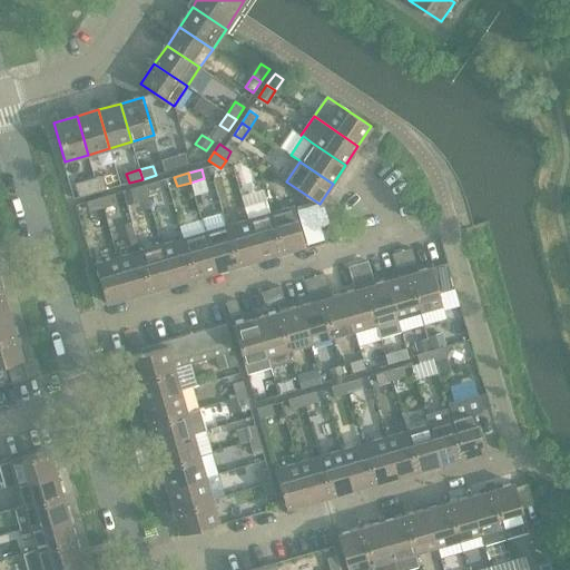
[(75,184),(76,185),(79,197),(106,189),(102,176),(75,184)]
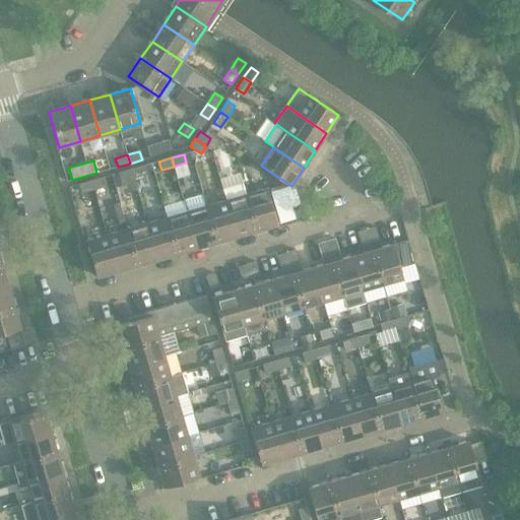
[(144,166),(131,170),(134,178),(146,175),(144,166)]
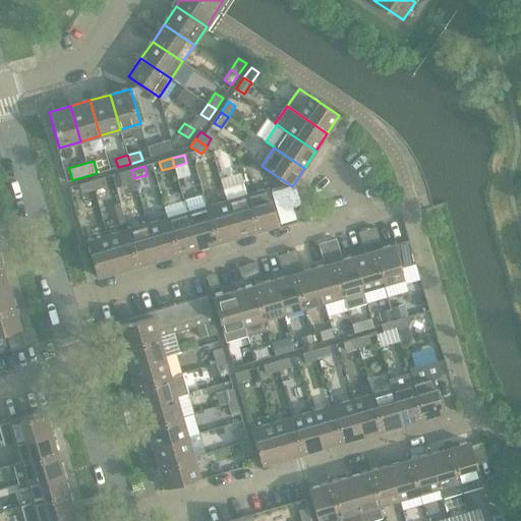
[(134,178),(131,170),(119,173),(122,182),(134,178)]
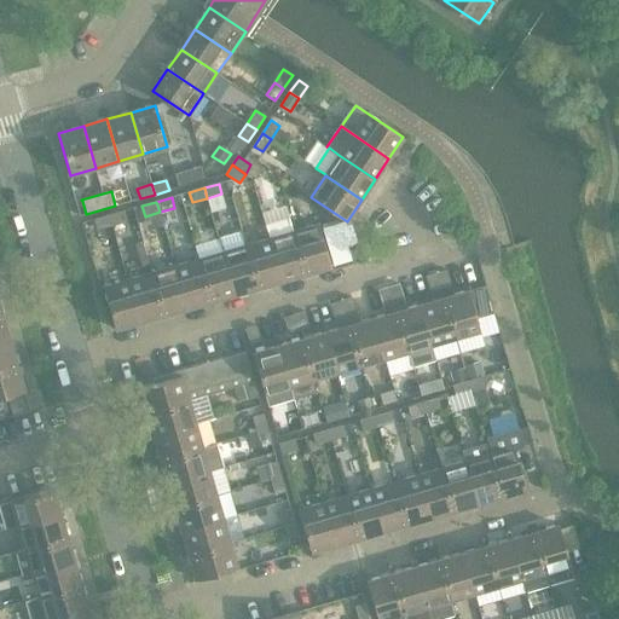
[(123,212),(109,215),(113,226),(127,221),(123,212)]
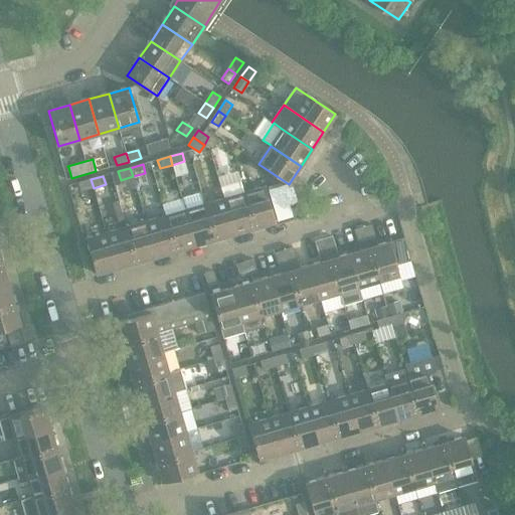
[(94,188),(91,179),(78,183),(81,191),(94,188)]
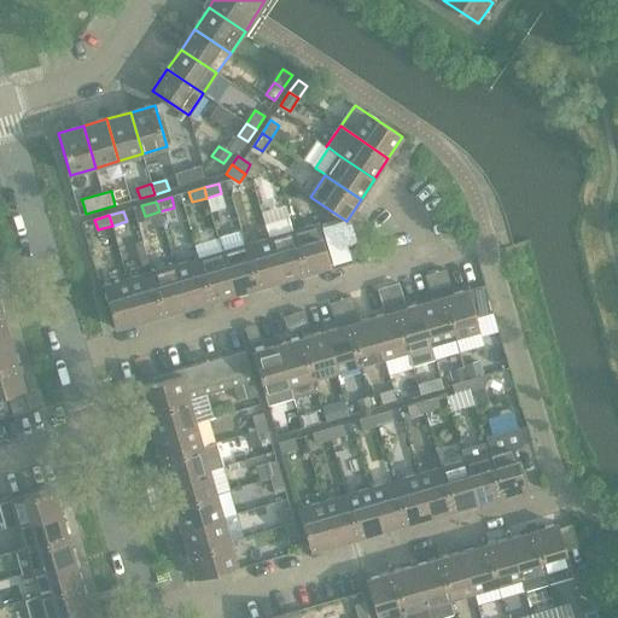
[(266,225),(269,238),(281,280),(305,273),(293,232),(290,217),(266,225)]
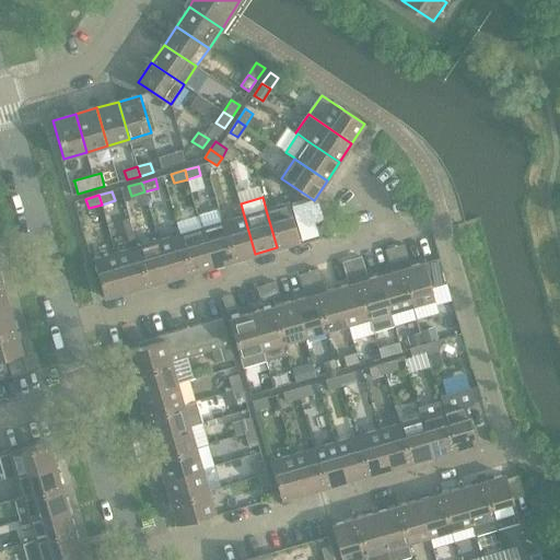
[(288,203),(266,210),(277,247),(299,241),(288,203)]
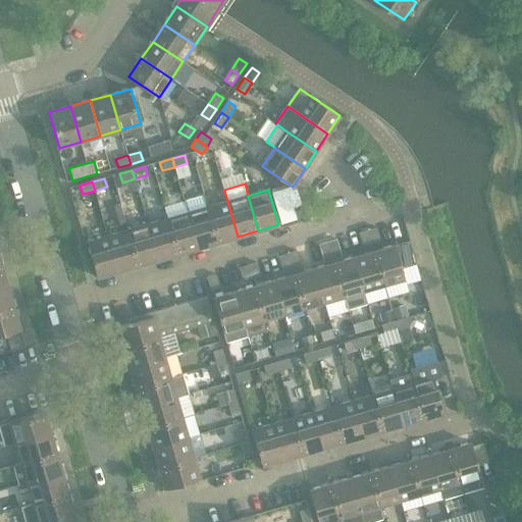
[(185,201),(188,213),(198,248),(218,243),(208,207),(204,195),(185,201)]
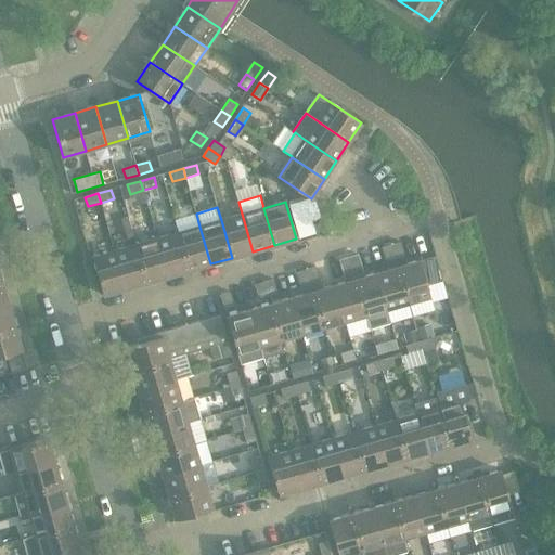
[(242,214),(221,220),(232,258),(253,252),(242,214)]
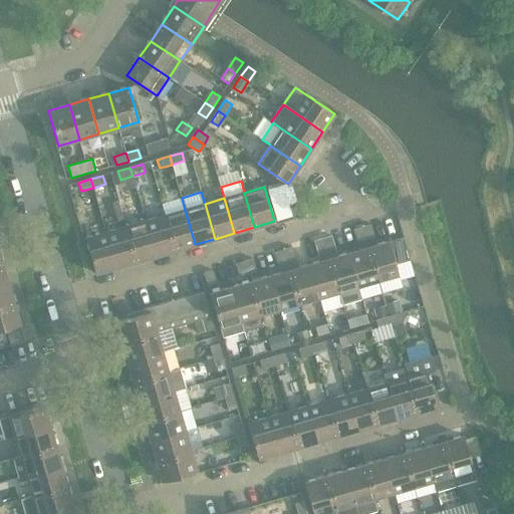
[(297,201),(289,204),(292,216),(301,214),(297,201)]
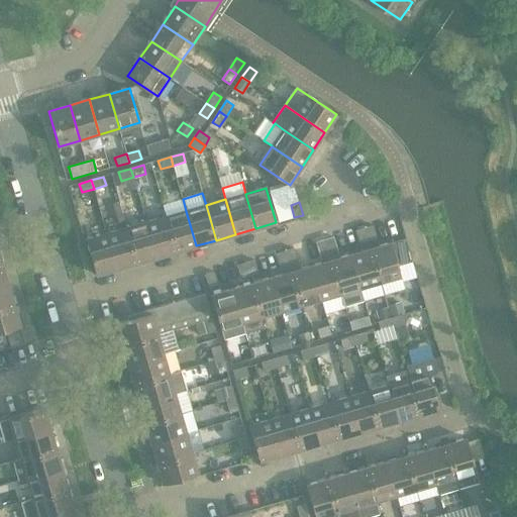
[(186,211),(167,217),(177,251),(196,245),(186,211)]
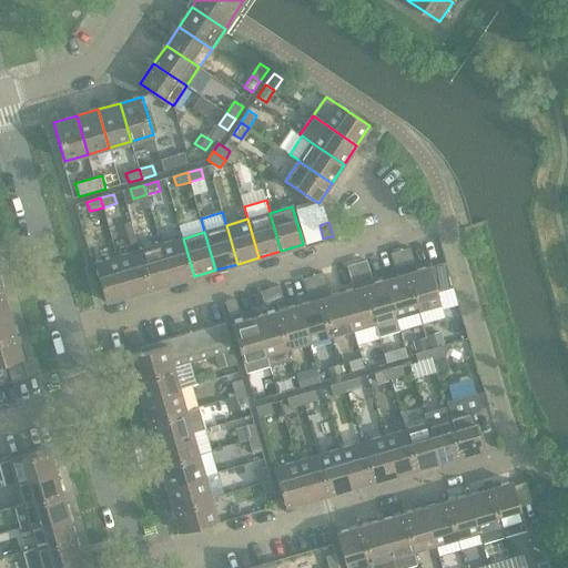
[(183,239),(161,244),(172,283),(194,276),(183,239)]
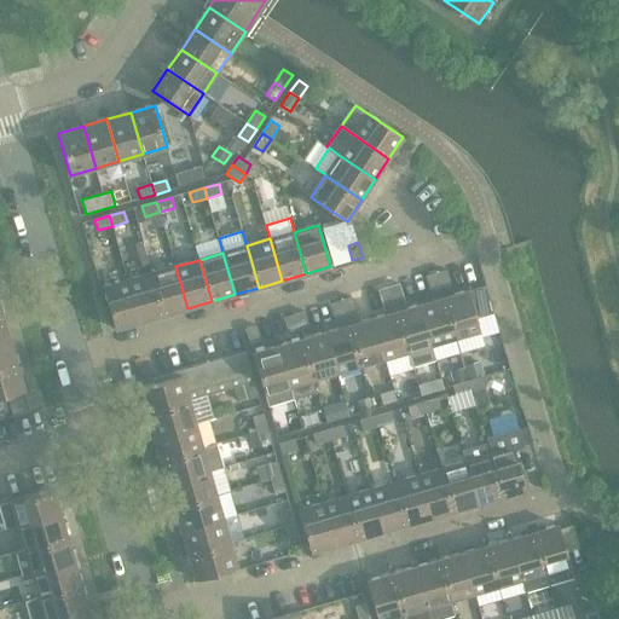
[(175,266),(151,273),(163,316),(187,308),(175,266)]
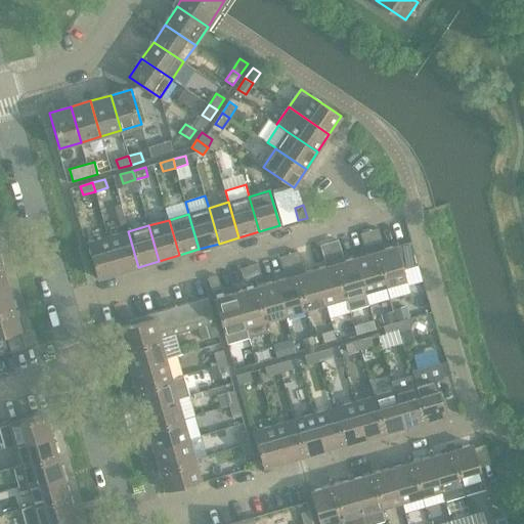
[(378,228),(369,231),(374,244),(382,242),(378,228)]
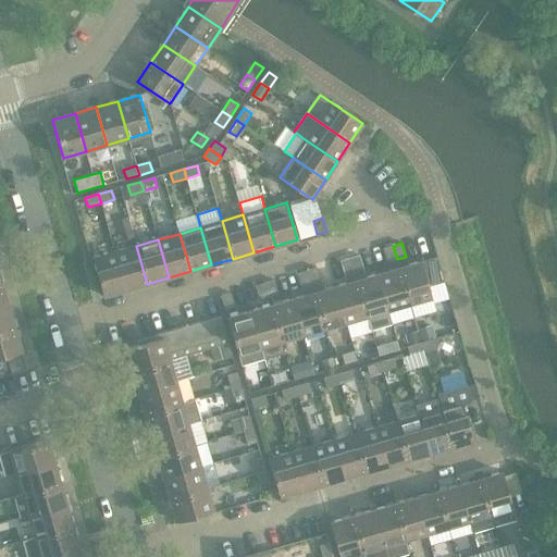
[(136,246),(115,252),(126,289),(147,284),(136,246)]
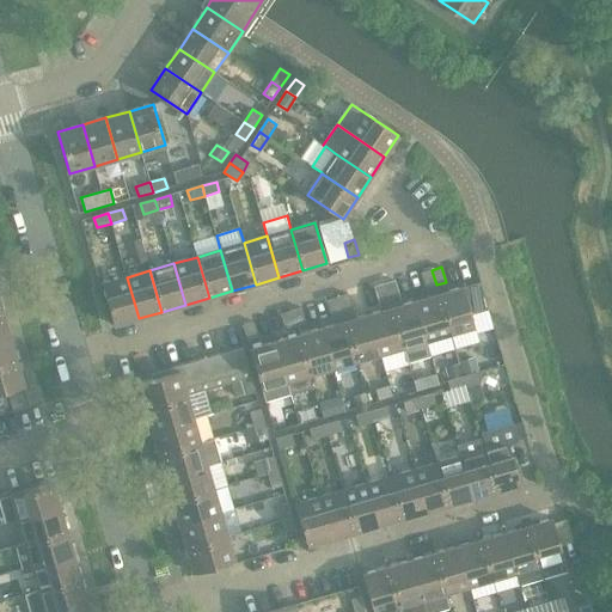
[(429,297),(415,301),(427,342),(451,335),(439,294),(436,285),(432,270),(422,273),(429,297)]
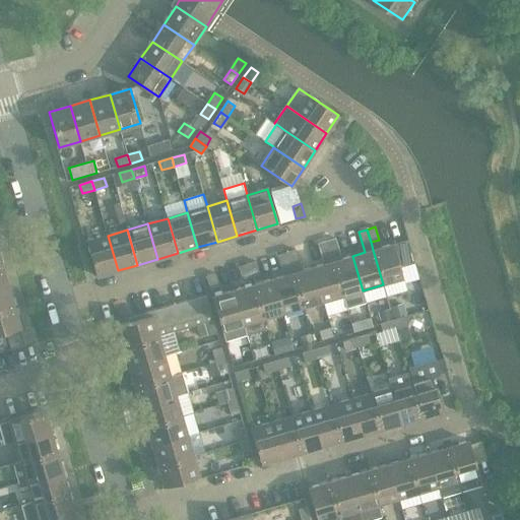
[(118,270),(108,236),(86,242),(96,276),(118,270)]
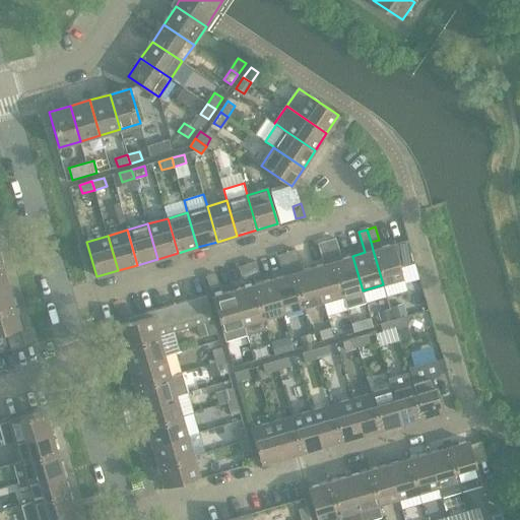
[(335,239),(327,241),(343,297),(346,308),(347,308),(367,303),(363,290),(352,256),(341,259),(335,239)]
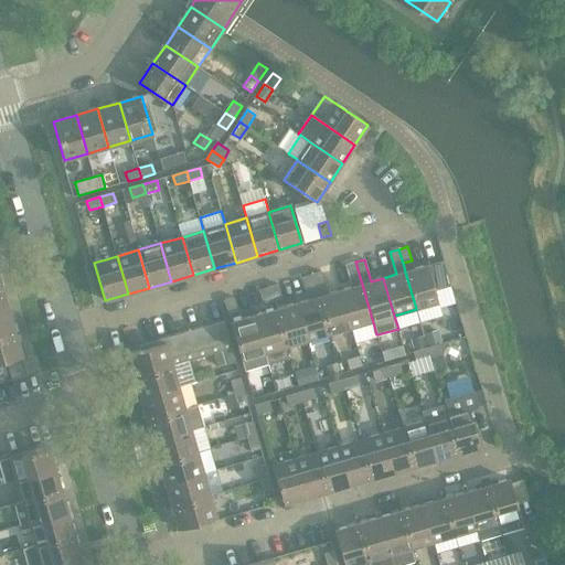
[(427,265),(405,272),(416,309),(438,302),(435,290),(451,286),(444,260),(428,265),(427,265)]
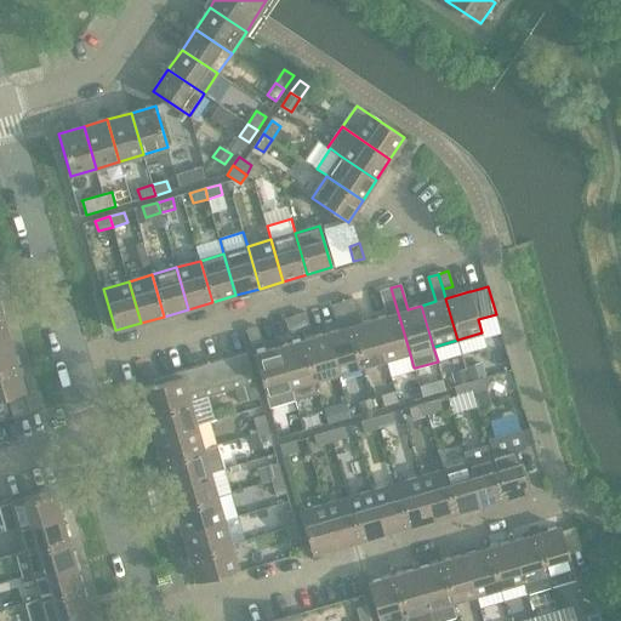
[(387,315),(374,319),(386,362),(410,354),(391,288),(381,291),(387,315)]
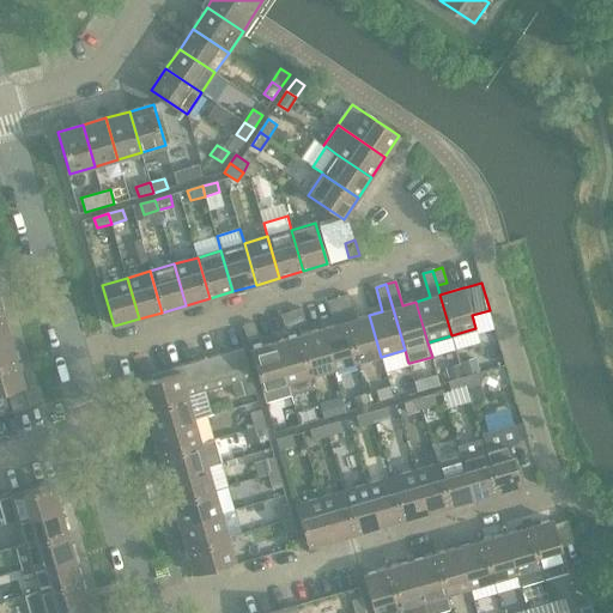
[(349,295),(339,298),(343,313),(345,322),(346,322),(358,363),(381,357),(369,315),(356,319),(349,295)]
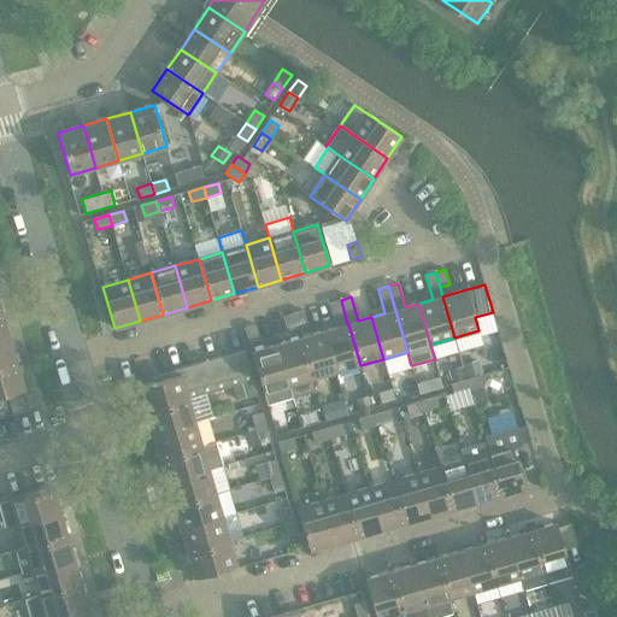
[(341,300),(330,303),(335,318),(345,315),(341,300)]
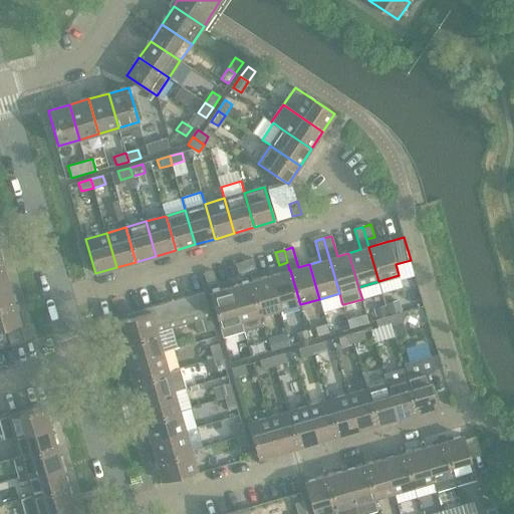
[(253,259),(245,261),(248,274),(256,271),(253,259)]
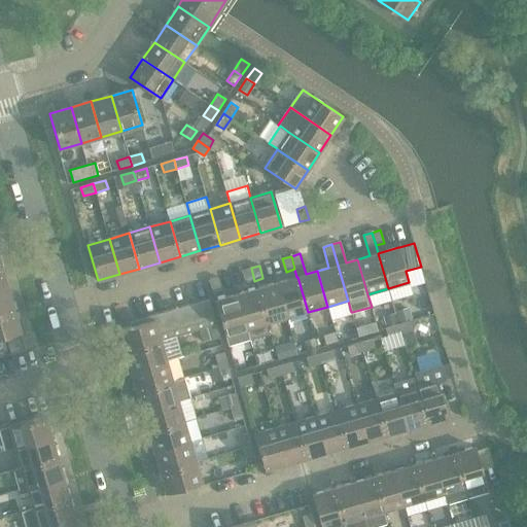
[(254,281),(251,268),(242,271),(246,283),(254,281)]
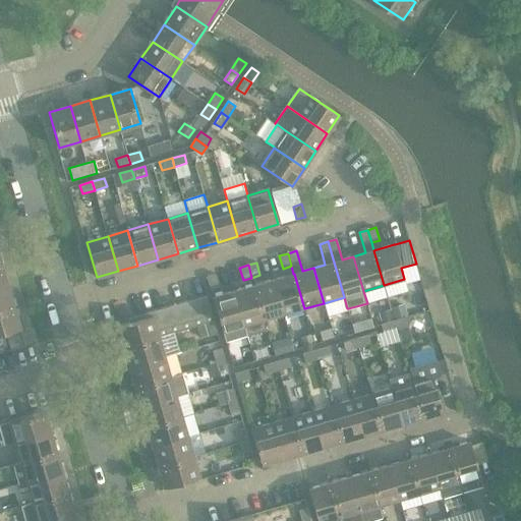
[(3,268),(0,268),(0,289),(8,287),(3,268)]
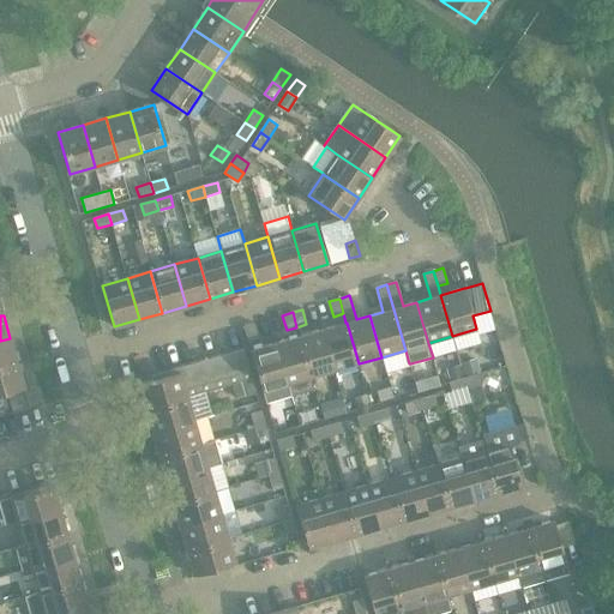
[(254,323),(244,326),(248,341),(259,338),(254,323)]
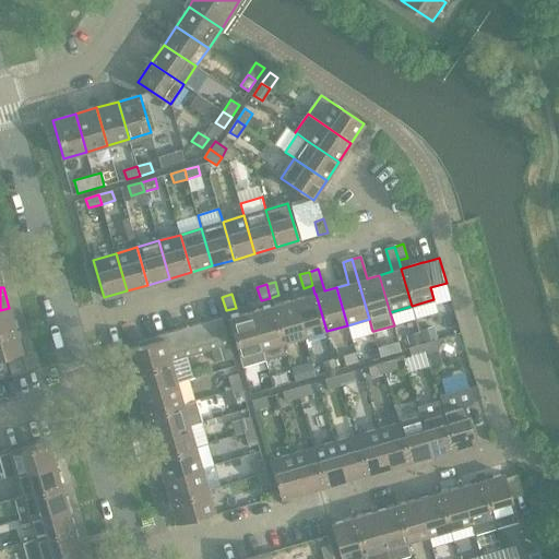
[(316,294),(294,300),(305,337),(326,331),(316,294)]
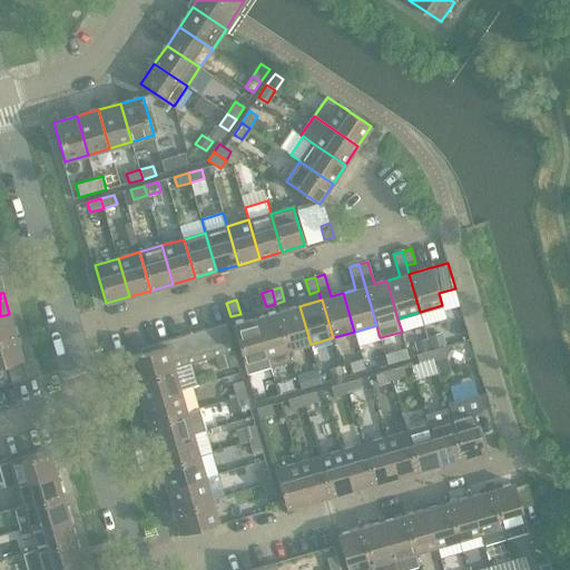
[(300,306),(277,312),(288,351),(311,344),(300,306)]
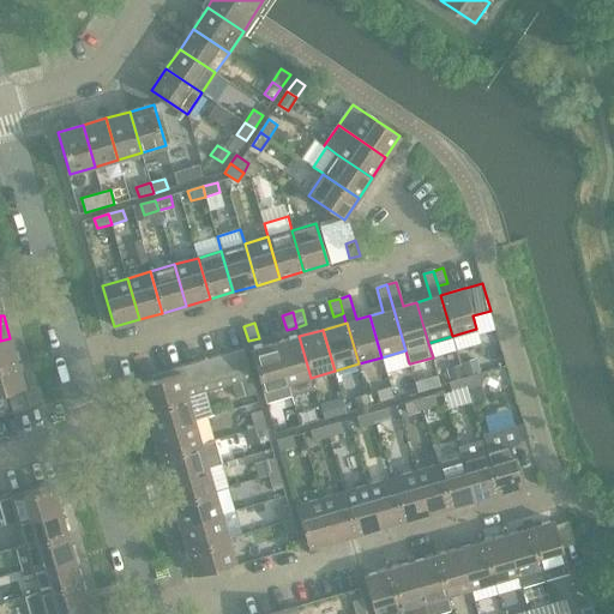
[(299,336),(276,343),(288,384),(292,396),(314,389),(311,378),(299,336)]
